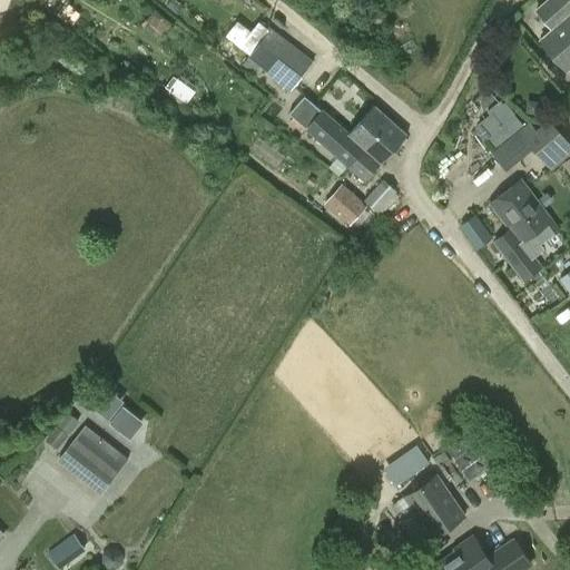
[(569,0),(544,0),(534,9),(551,29),(539,39),(567,70),(569,67),(569,0)]
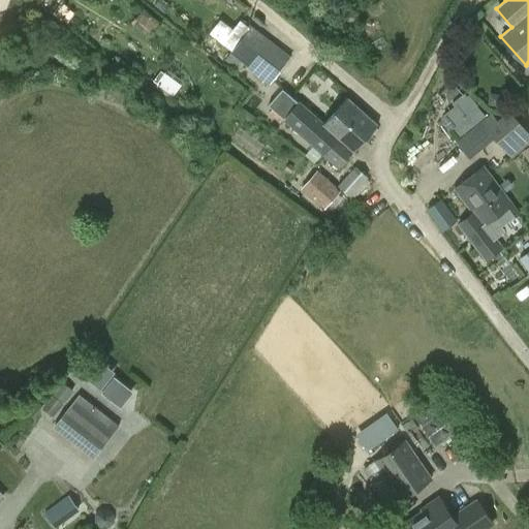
[(138,8),(130,19),(149,32),(156,22),(138,8)]
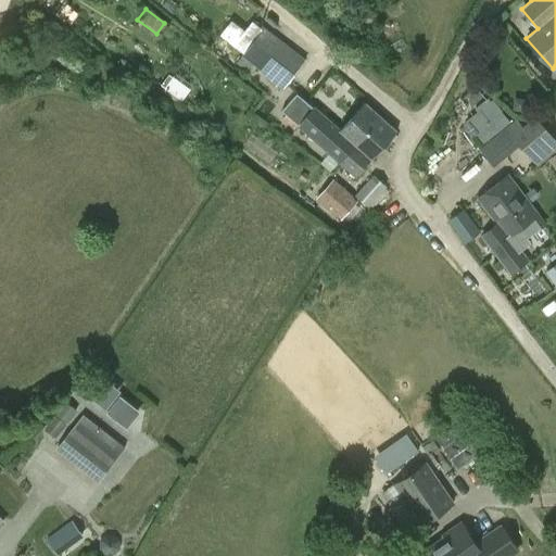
[(252,72),(255,66),(282,88),(306,59),(264,26),(263,27),(253,20),(231,48),(241,55),(237,61),(252,72)]
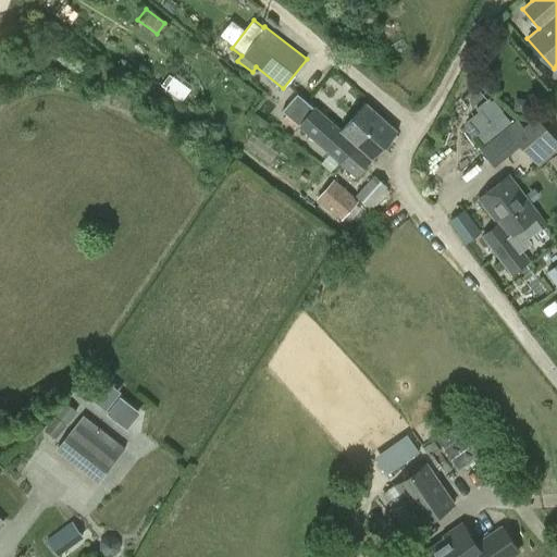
[(169,75),(161,85),(165,88),(164,90),(180,101),(188,89),(169,75)]
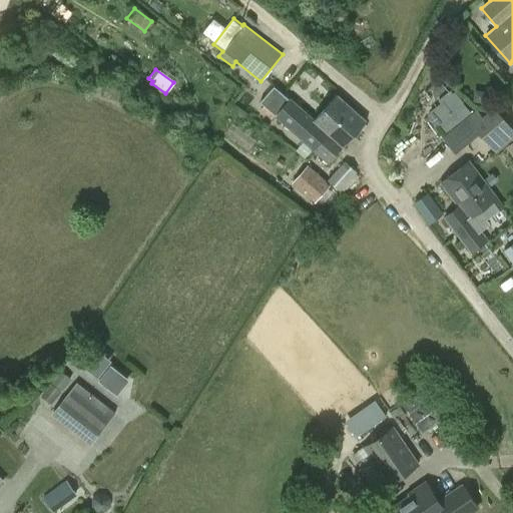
[(312,119),(290,99),(277,89),(263,105),(270,112),(267,116),(274,122),(278,117),(329,162),(366,120),(336,93),(312,119)]
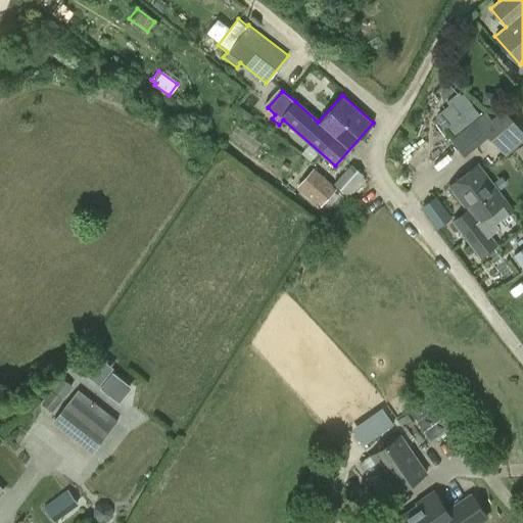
[(452,135),(477,111),(468,102),(457,112),(446,102),(433,114),(452,135)]
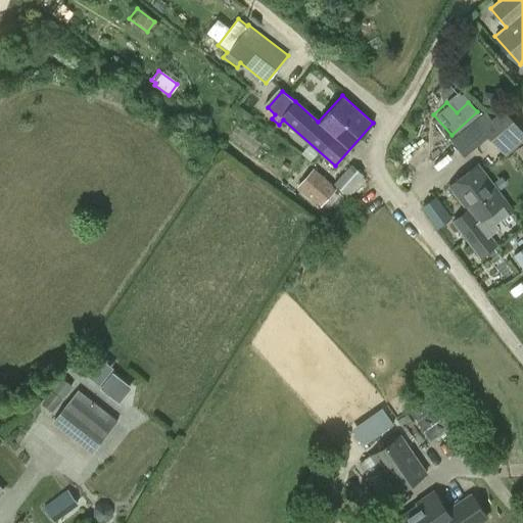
[(492,120),(485,111),(478,116),(452,140),(462,152),(469,152),(488,136),(506,156),(522,142),(522,141),(522,130),(504,108),(492,120)]
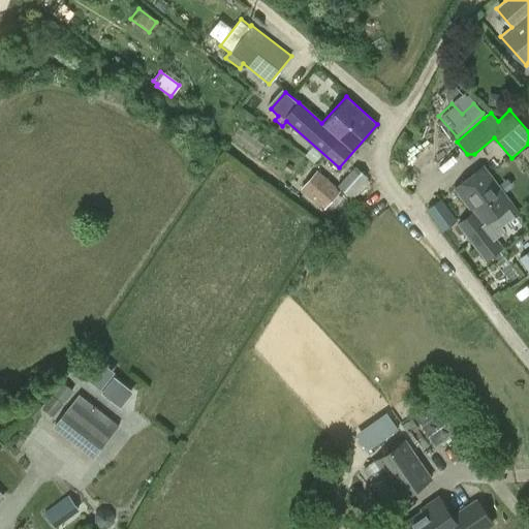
[(354,165),(337,186),(350,197),(367,178),(354,165)]
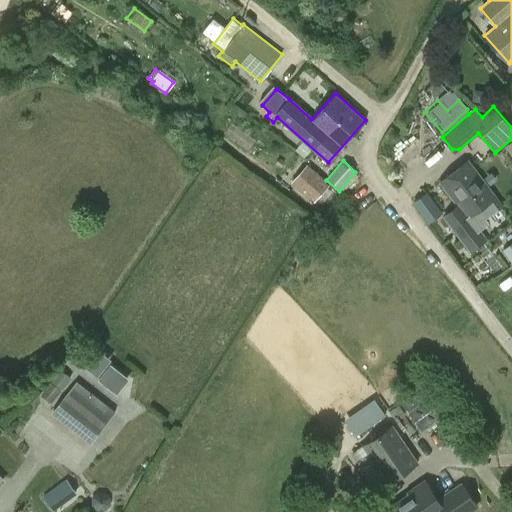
[(502,207),(494,196),(474,170),(467,161),(440,182),(458,206),(444,217),(462,241),(488,222),(486,220),(502,207)]
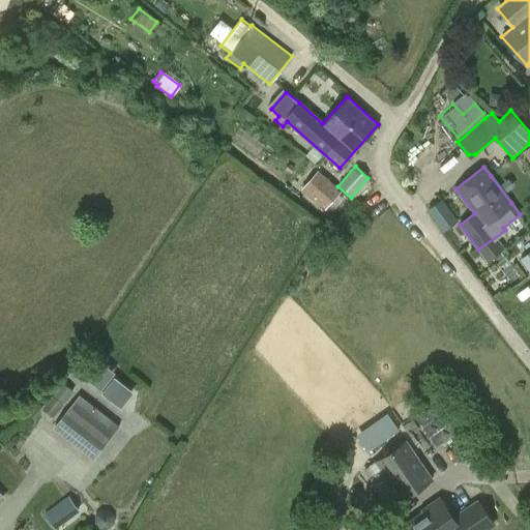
[(303,189),(325,209),(340,193),(318,173),(303,189)]
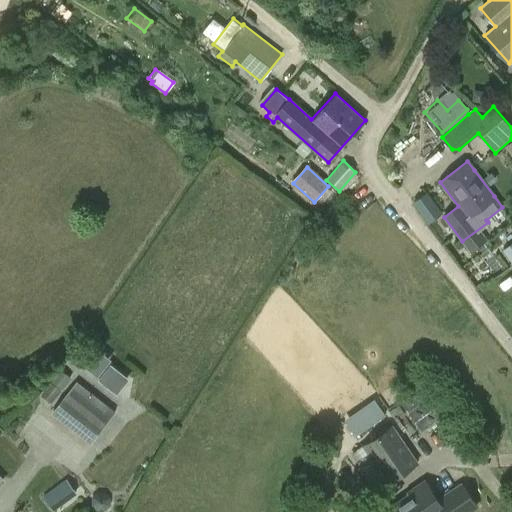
[(428,223),(441,212),(426,192),(413,203),(428,223)]
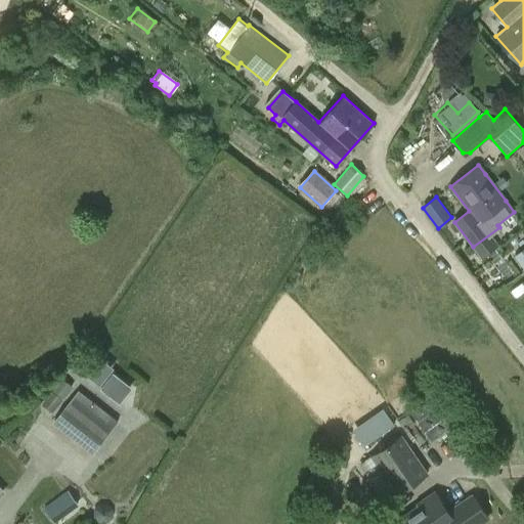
[(114,402),(127,385),(93,361),(81,379),(114,402)]
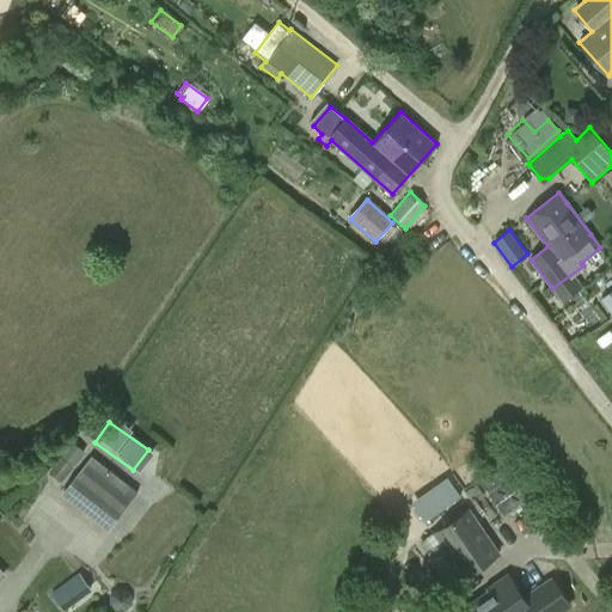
[(91,458),(62,495),(108,531),(126,508),(118,502),(129,488),(91,458)]
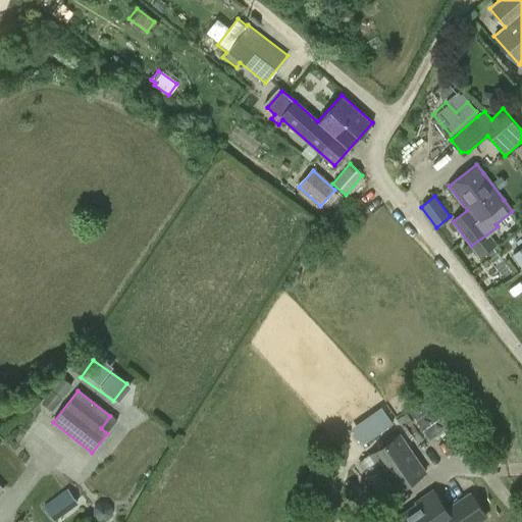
[(429,396),(409,410),(430,439),(450,425),(429,396)]
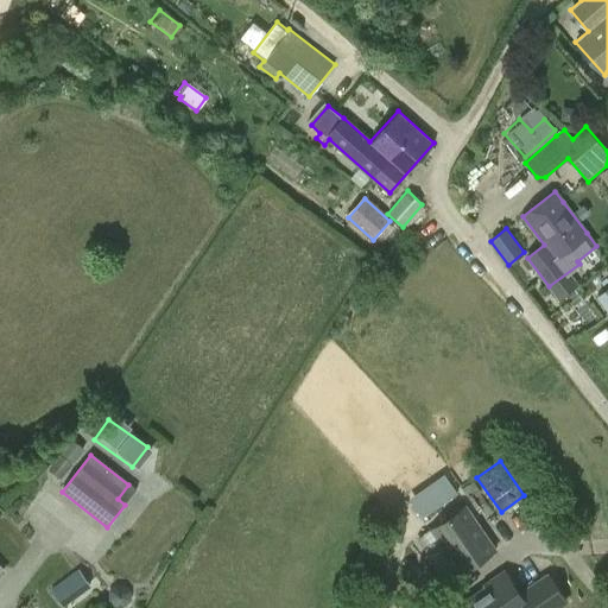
[(498,551),(466,505),(429,530),(461,577),(498,551)]
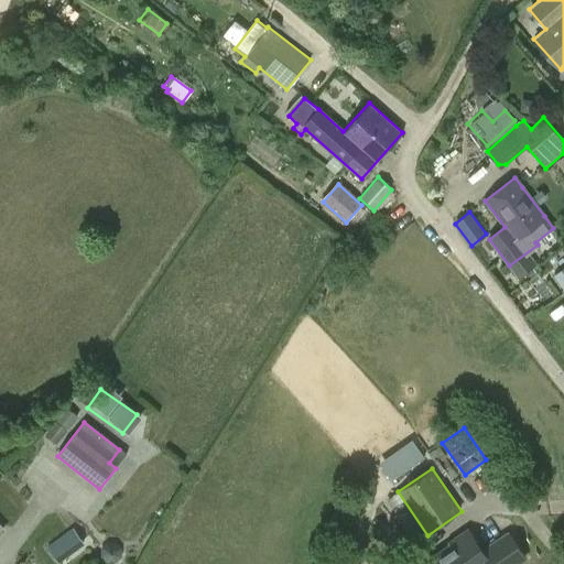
[(53,563),(80,544),(68,528),(42,545),(53,563)]
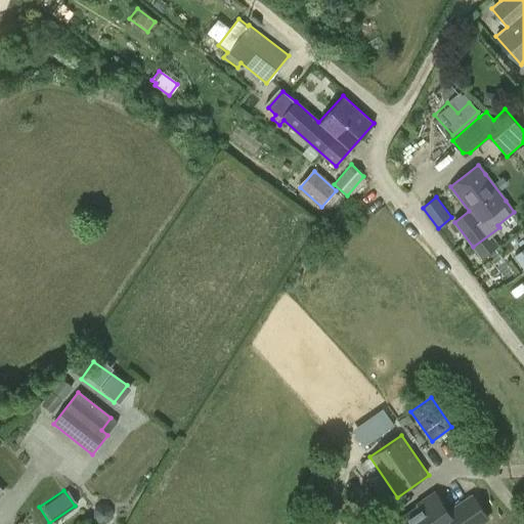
[(473,493),(444,511),(433,493),(417,505),(418,507),(392,523),(481,523),(488,519),(473,493)]
